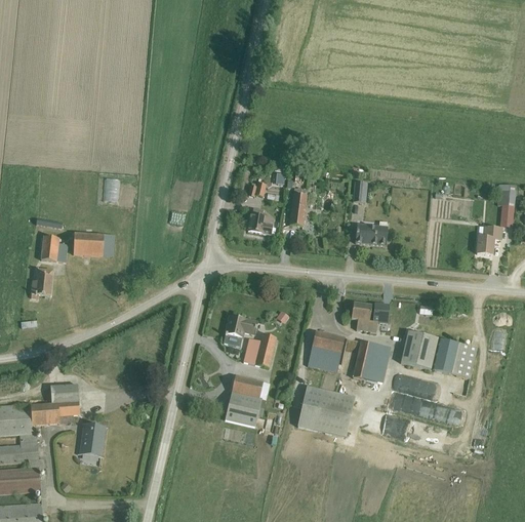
[(276,161),(275,170),(285,172),(287,162),(276,161)]
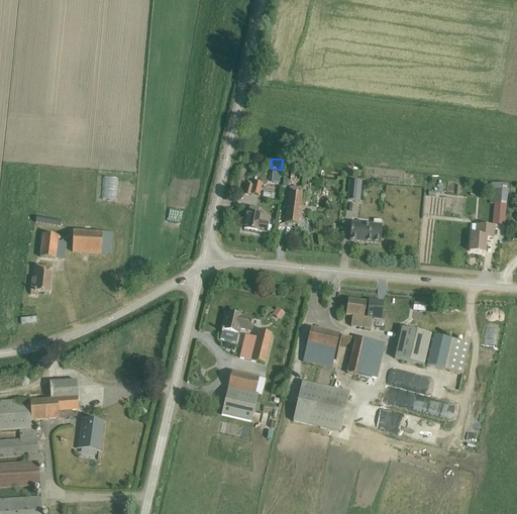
[(292,164),(291,172),(299,173),(300,165),(292,164)]
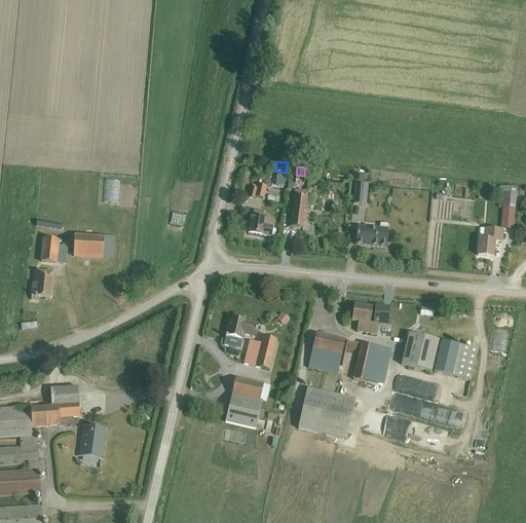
[(251,185),(249,195),(255,196),(255,194),(263,196),(266,184),(258,182),(257,184),(253,183),(253,185),(251,185)]
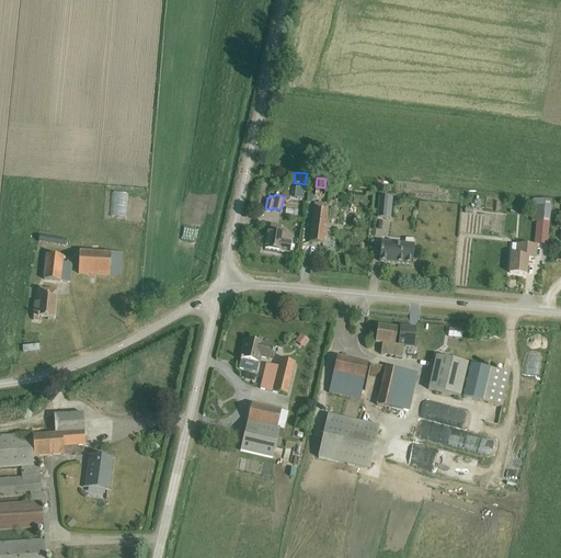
[(378,194),(377,215),(390,216),(392,195),(378,194)]
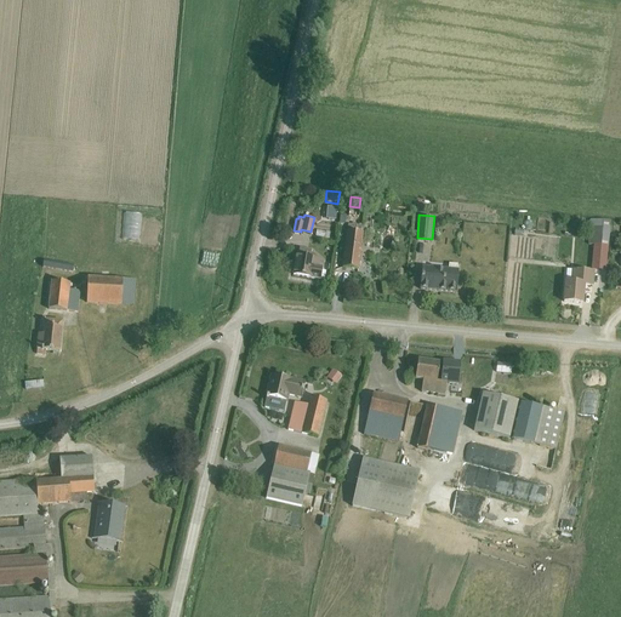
[(590,217),(588,241),(594,243),(592,267),(605,268),(607,243),(609,243),(610,218),(590,217)]
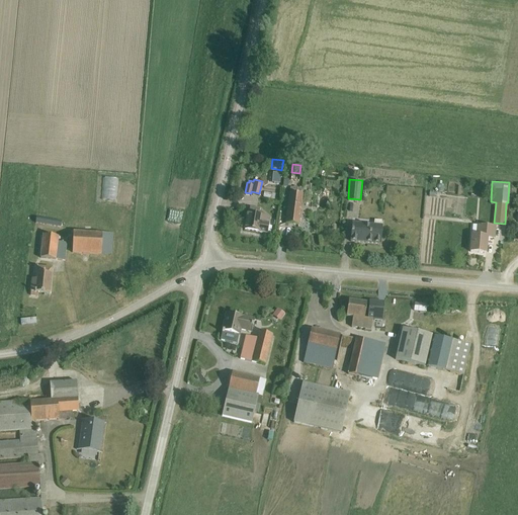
[(290,185),(285,221),(298,223),(304,186),(290,185)]
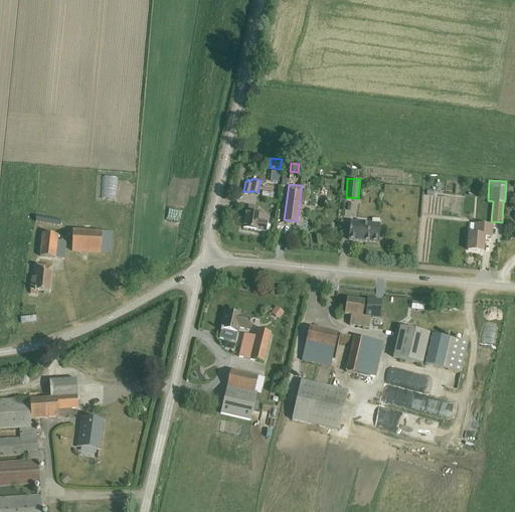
[(266,228),(268,222),(269,213),(258,211),(258,205),(248,203),(246,210),(245,210),(243,225),(266,229),(266,228)]
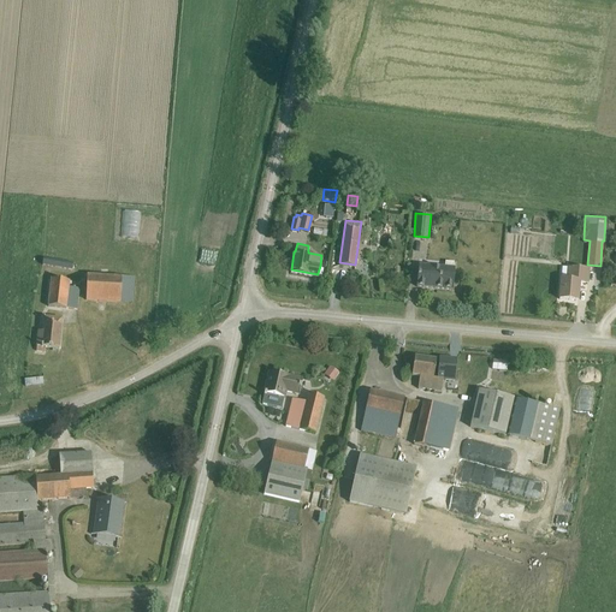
[(43,255),(42,262),(72,267),(73,261),(43,255)]
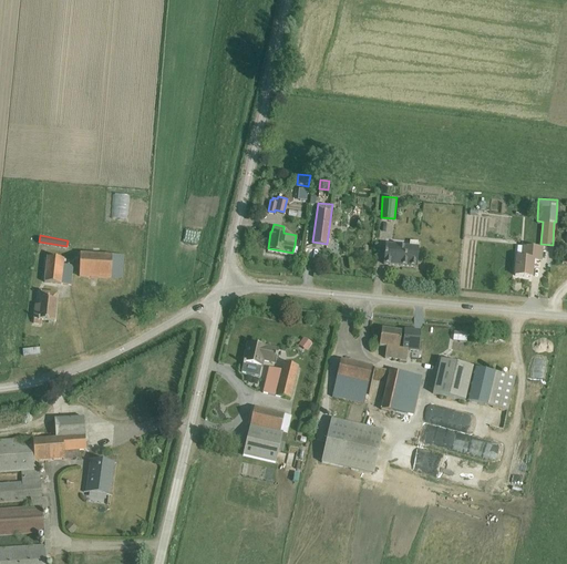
[(385,242),(383,262),(416,265),(419,244),(416,244),(418,238),(410,238),(410,244),(385,242)]
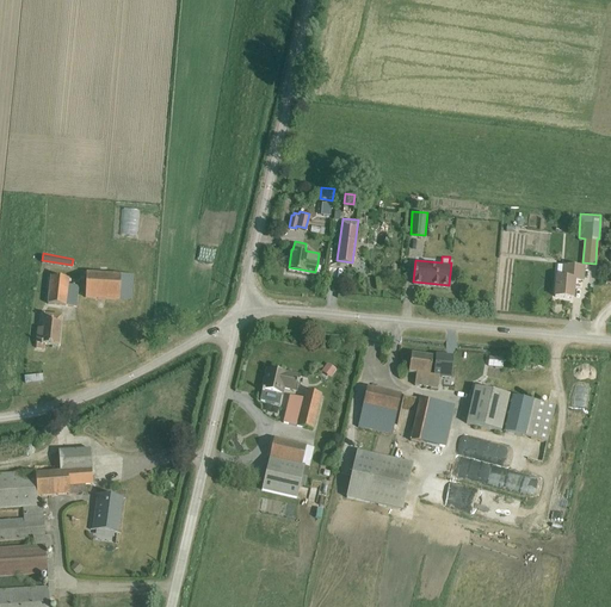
[(562,276),(556,274),(555,293),(573,296),(575,278),(584,279),(585,264),(563,262),(562,276)]
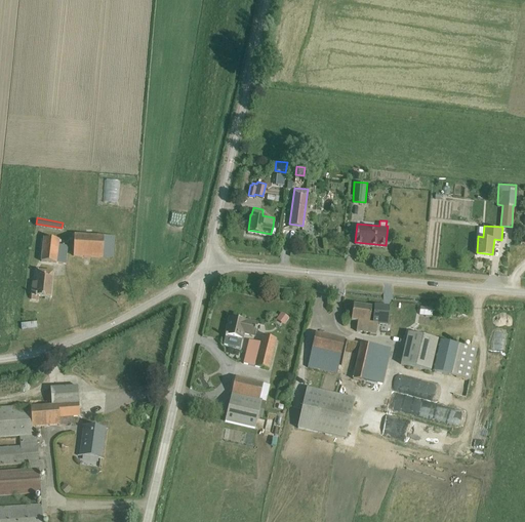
[(103,255),(104,234),(74,232),(73,254),(103,255)]
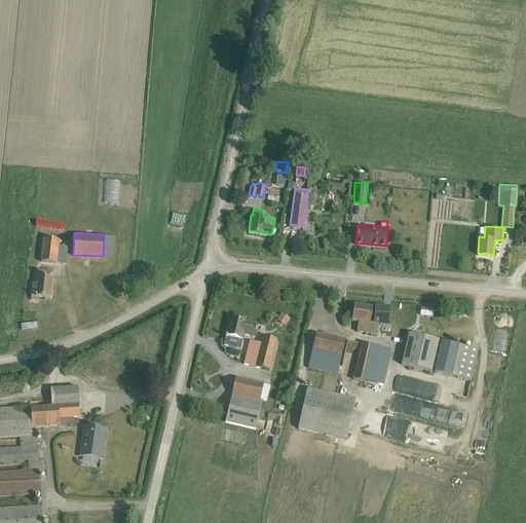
[(104,234),(103,256),(114,257),(114,234),(104,234)]
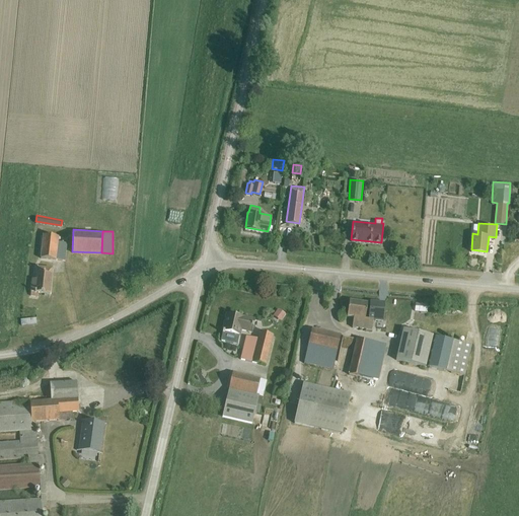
[(43,233),(40,255),(65,259),(67,241),(58,240),(59,235),(43,233)]
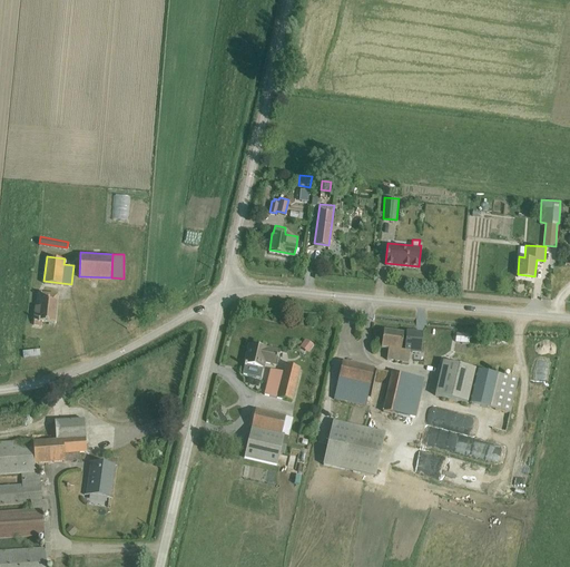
[(36,304),(33,322),(41,323),(42,319),(55,321),(58,293),(57,292),(41,291),(41,292),(39,291),(38,304),(36,304)]
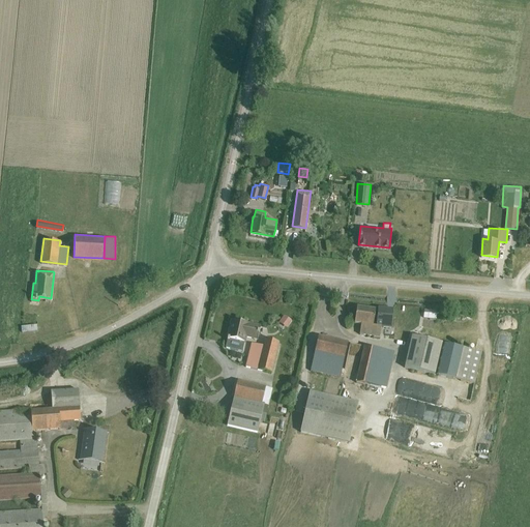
[(357,304),(354,321),(361,322),(359,332),(379,335),(381,326),(373,324),(375,308),(357,304)]
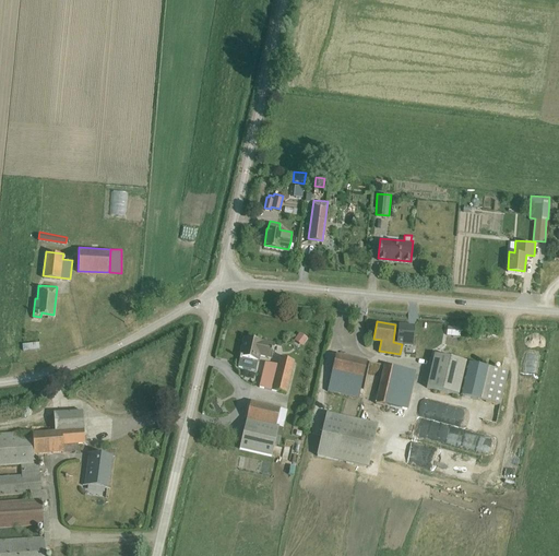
[(413,345),(414,324),(397,322),(396,342),(403,343),(403,344),(413,345)]
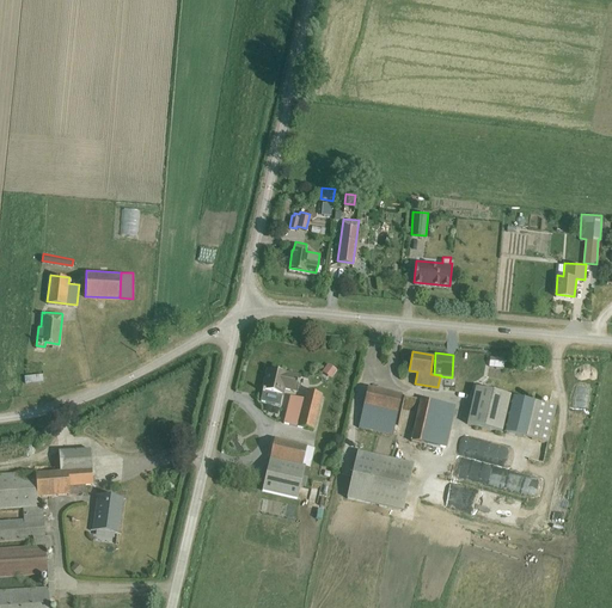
[(489,354),(488,363),(503,364),(505,355),(489,354)]
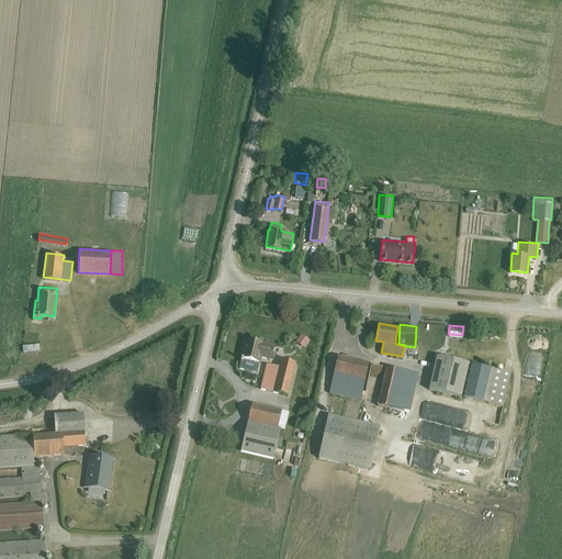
[(301,333),(295,339),(303,345),(308,338),(301,333)]
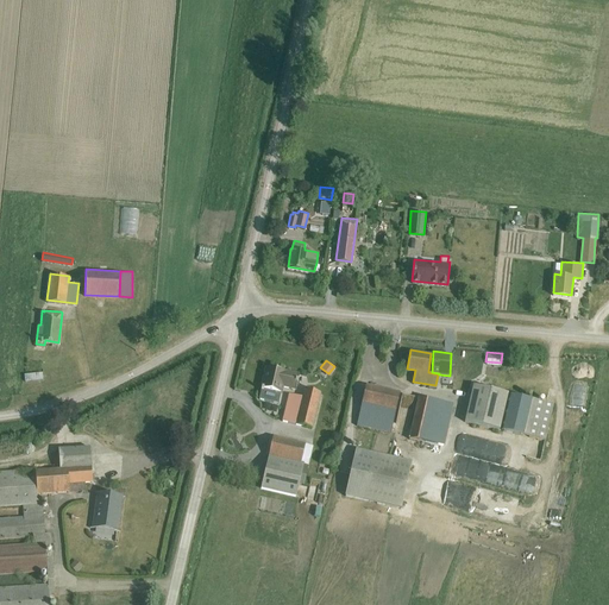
[(267,365),(259,397),(278,402),(283,385),(295,389),(299,373),(267,365)]
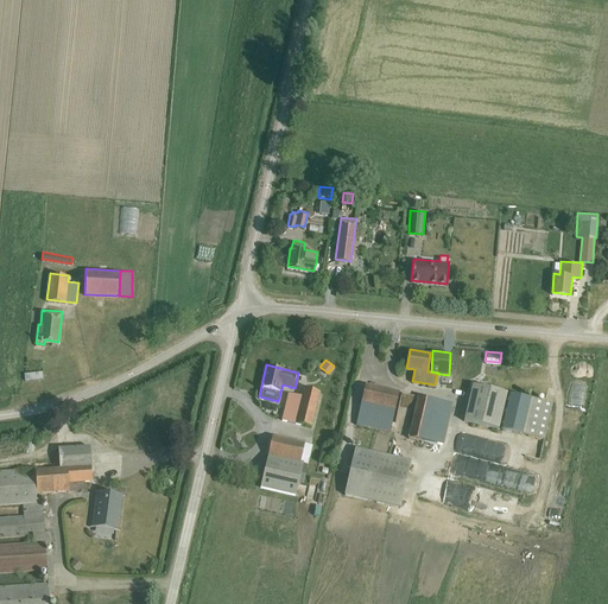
[(366,382),(356,423),(390,430),(399,389),(366,382)]
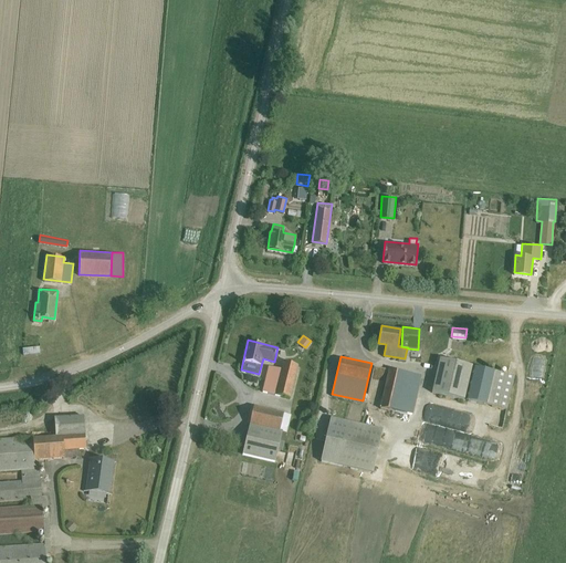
[(439,357),(431,391),(464,398),(472,364),(439,357)]
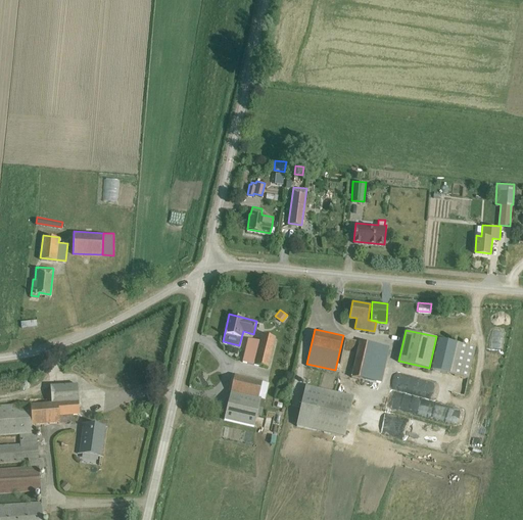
[(248,336),(242,360),(268,366),(275,336),(262,333),(259,339),(248,336)]
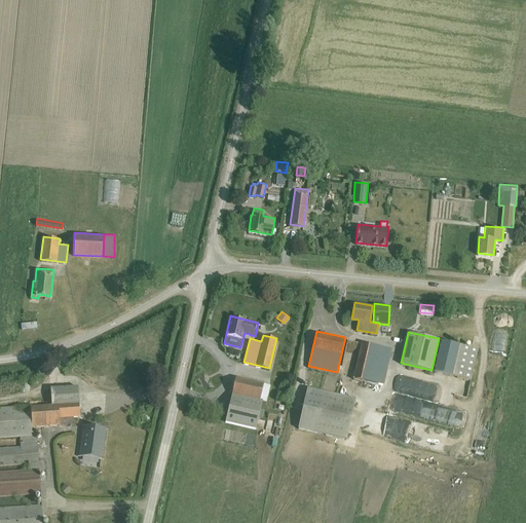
[(442,339),(435,370),(471,378),(478,347),(442,339)]
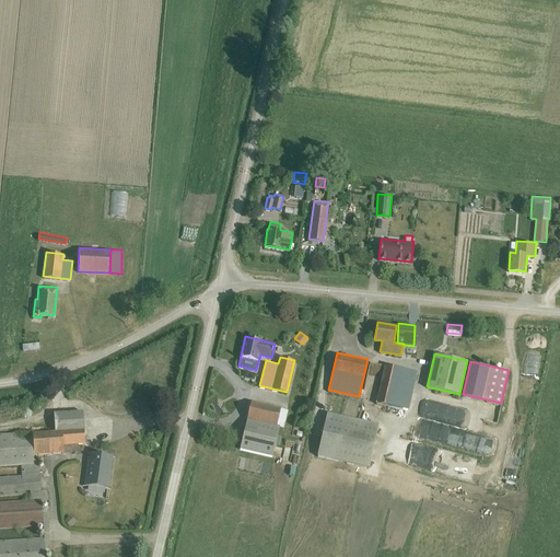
[(384,363),(375,402),(408,409),(416,371),(384,363)]
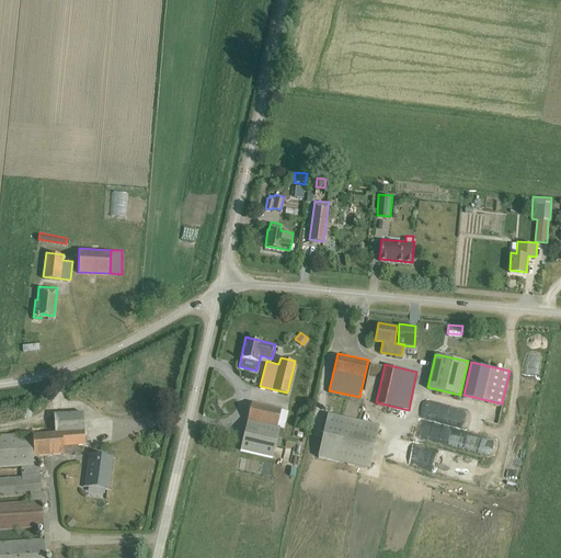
[(251,400),(240,448),(272,455),(275,443),(279,444),(288,409),(251,400)]
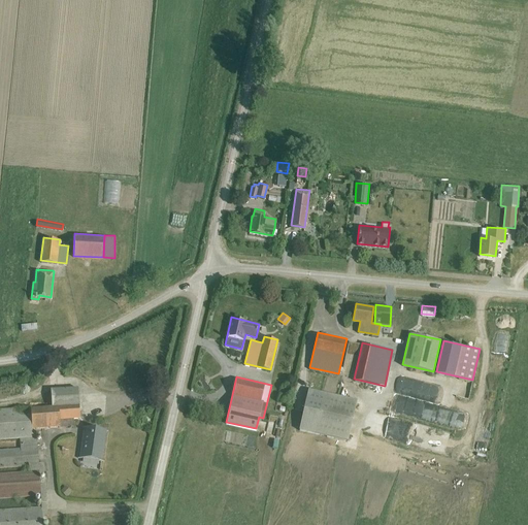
[(80,417),(78,387),(51,388),(52,404),(30,405),(0,407),(0,465),(29,464),(29,469),(0,470),(0,496),(40,494),(41,505),(0,507),(0,524),(42,524),(42,516),(46,515),(44,483),(40,483),(39,471),(44,471),(43,460),(38,460),(37,439),(36,431),(36,427),(74,424),(73,417),(80,417)]
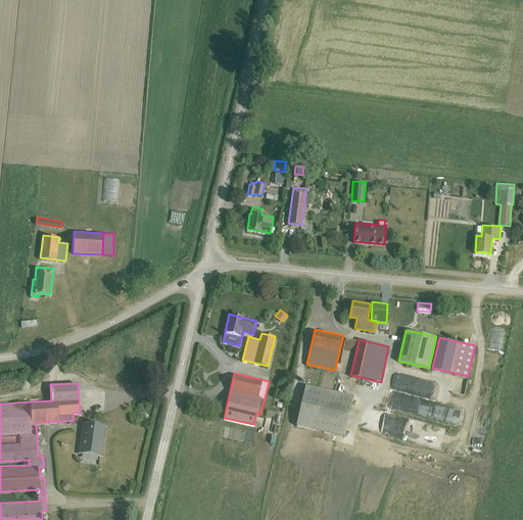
[(305,384),(296,424),(344,435),(353,395),(305,384)]
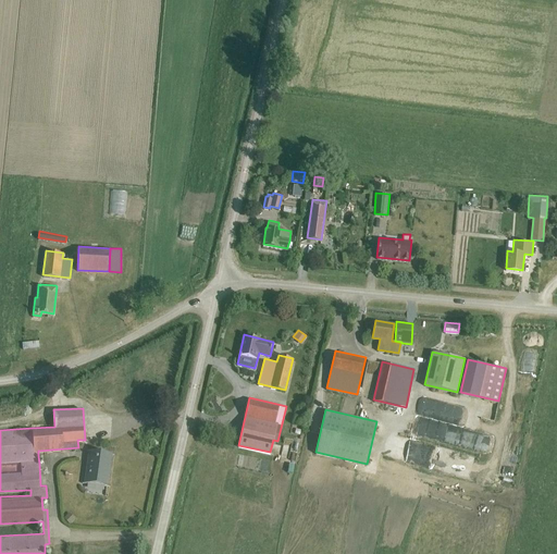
[(429,432),(430,420),(409,418),(408,431),(429,432)]
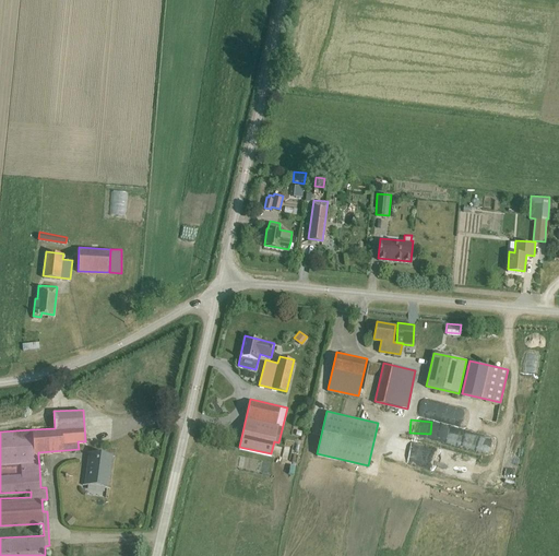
[(82,482),(82,483),(110,486),(110,485),(107,485),(111,454),(115,454),(115,453),(86,450),(86,451),(88,451),(84,482),(82,482)]
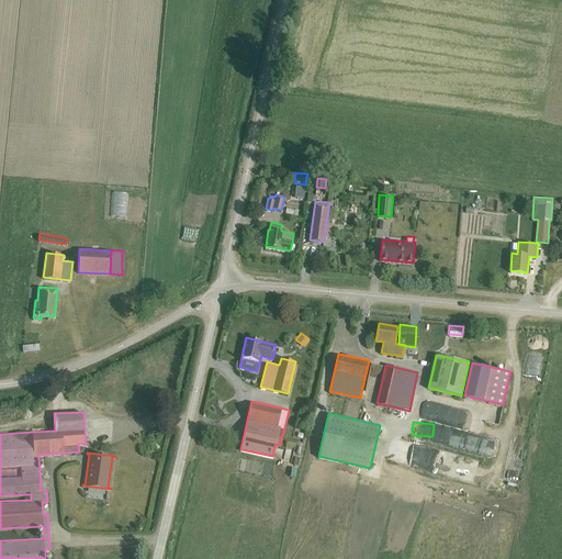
[(104,496),(105,490),(83,487),(83,494),(104,496)]
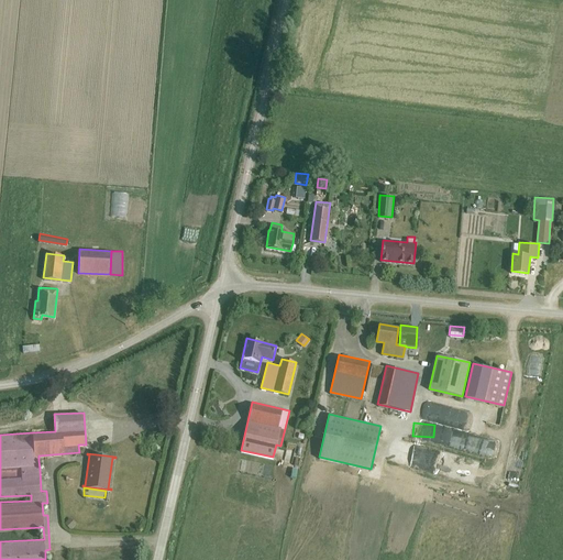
[(70,516),(64,522),(70,527),(76,522),(70,516)]
